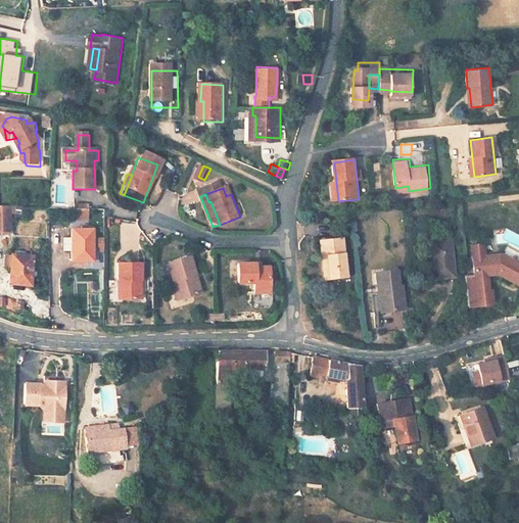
[(0,209),(0,208),(0,234),(16,235),(16,209),(0,209)]
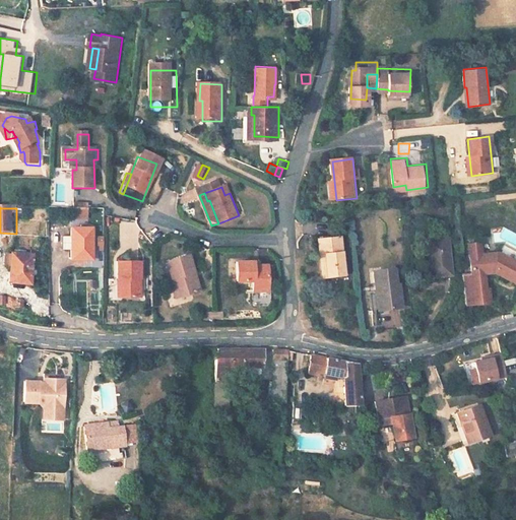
[(93,229),(72,229),(72,237),(72,250),(72,259),(93,259),(93,229)]
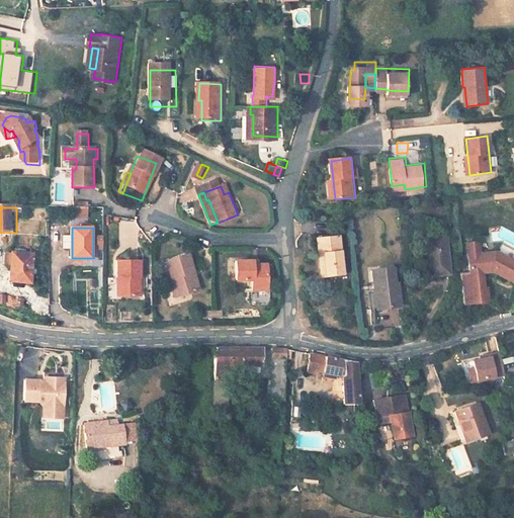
[(72,236),(64,236),(63,249),(72,249),(72,236)]
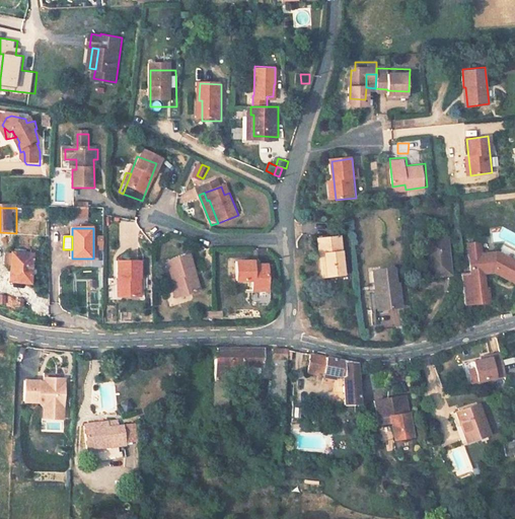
[(345,275),(341,237),(317,240),(318,253),(323,253),(324,264),(319,265),(321,277),(345,275)]
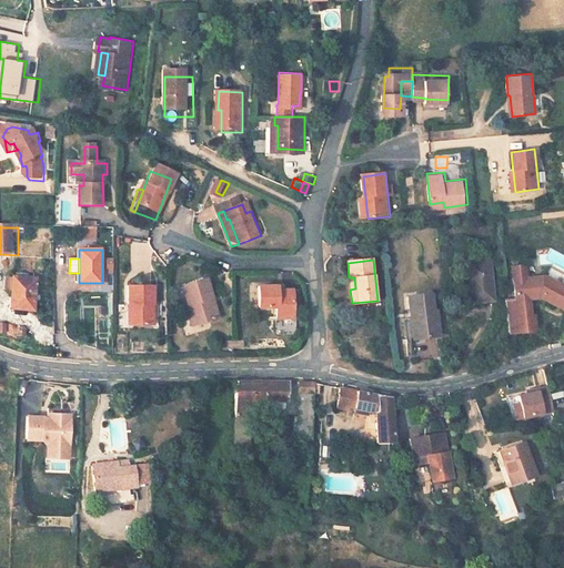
[(487,262),(465,264),(470,303),(492,300),(487,262)]
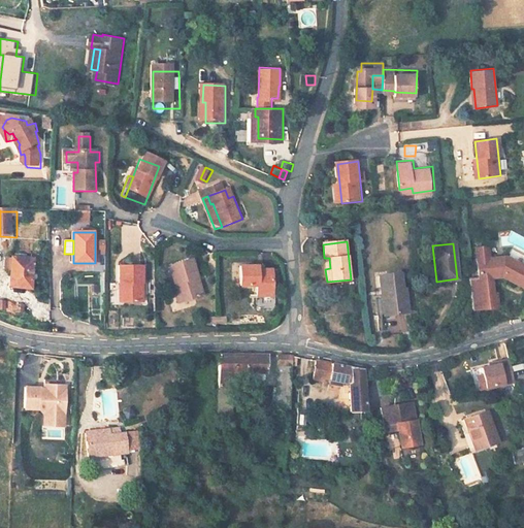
[(489,246),(477,248),(478,260),(480,279),(468,282),(471,311),(497,309),(496,296),(493,297),(492,287),(489,287),(488,278),(500,277),(522,289),(523,287),(523,266),(514,261),(505,256),(490,258),(489,246)]
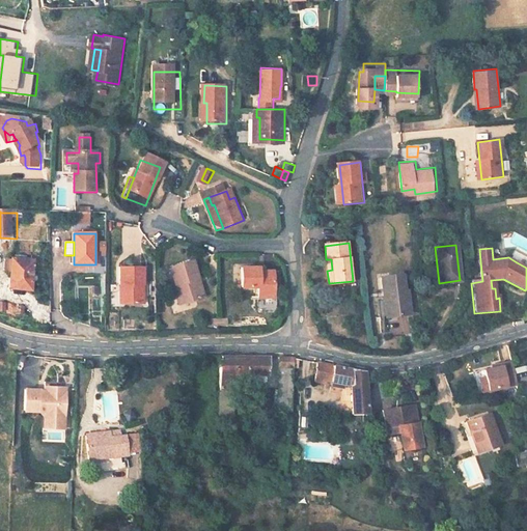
[(517,262),(526,268),(526,256),(520,257),(517,262)]
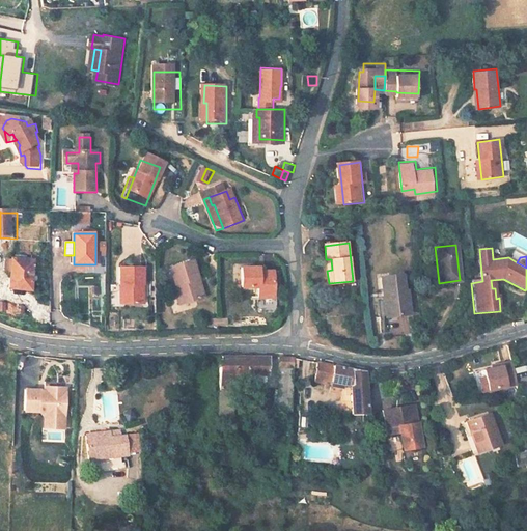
[(196,258),(174,266),(181,282),(177,283),(181,292),(186,290),(189,300),(207,294),(204,281),(202,282),(200,276),(202,276),(196,258)]
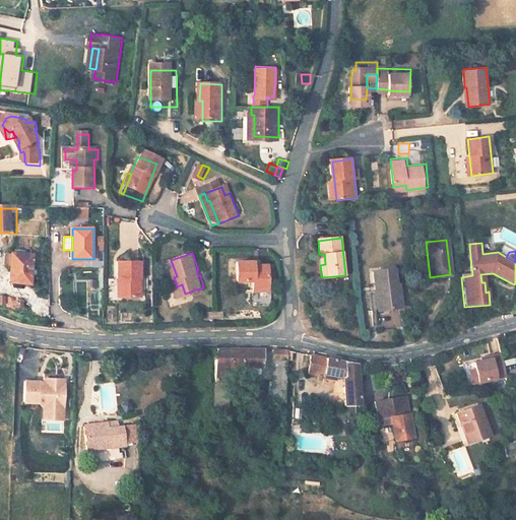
[(13,265),(11,283),(34,285),(35,257),(14,255),(14,256),(9,255),(8,265),(13,265)]
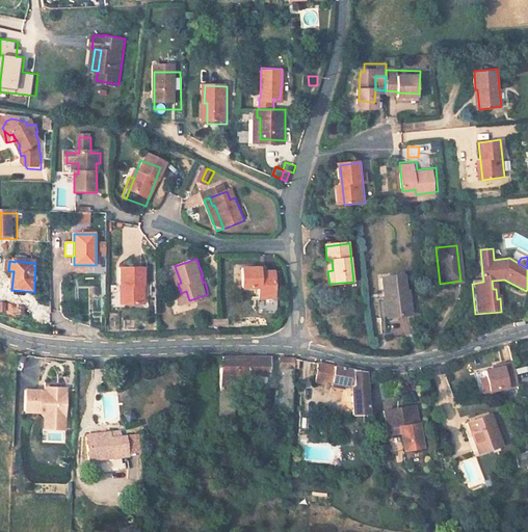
[(263,266),(244,266),(244,287),(263,287),(263,296),(276,296),(276,269),(263,269),(263,266)]
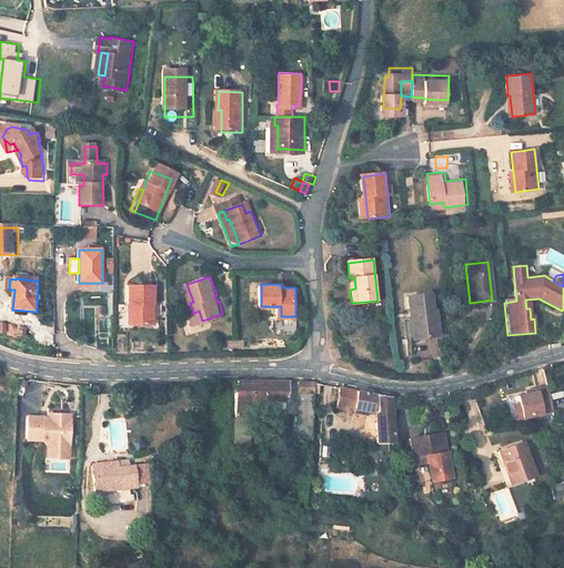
[(157,293),(131,293),(131,312),(136,312),(137,332),(157,333),(157,293)]
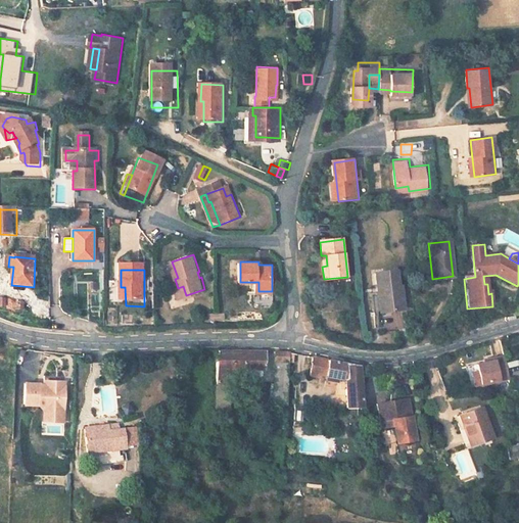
[(397,271),(376,274),(379,298),(382,298),(383,312),(404,308),(402,285),(399,285),(397,271)]
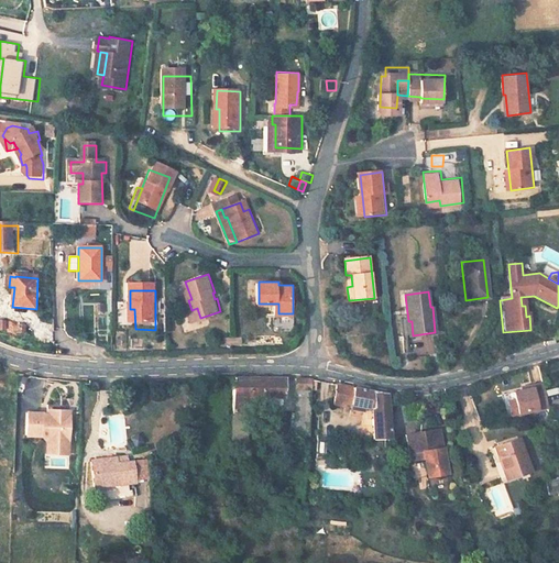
[(0,319),(0,330),(9,331),(9,321),(0,319)]
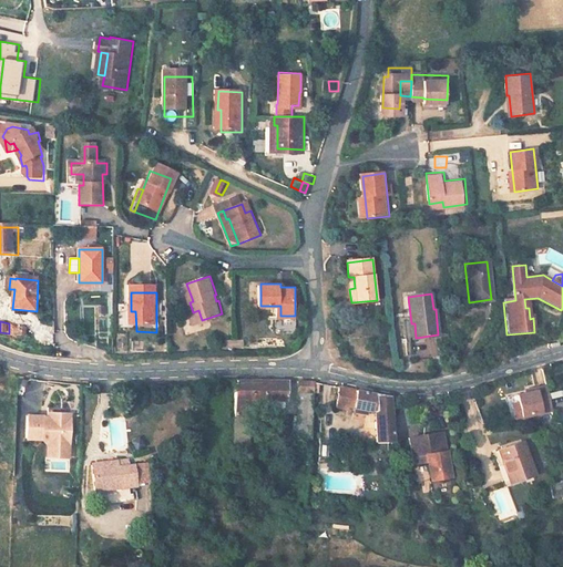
[(28,336),(29,327),(19,326),(18,334),(28,336)]
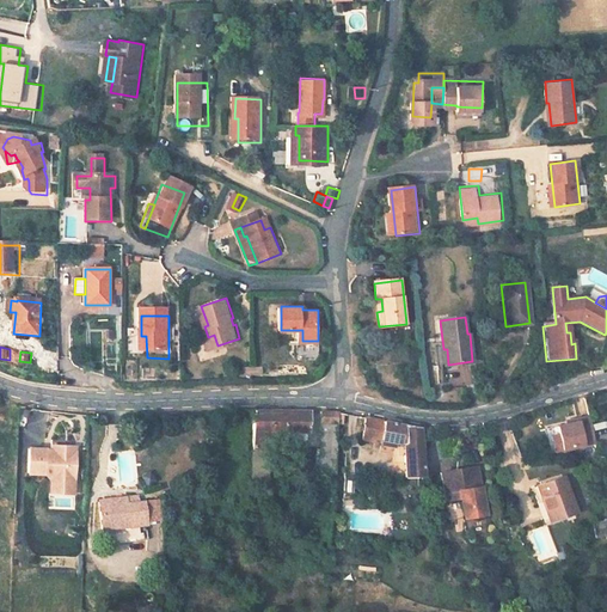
[(273,429),(312,432),(313,412),(313,410),(256,410),(256,429),(273,429)]
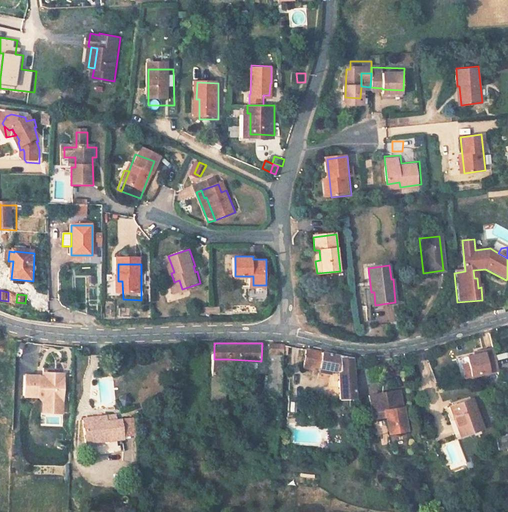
[(286,354),(287,344),(272,344),(271,353),(286,354)]
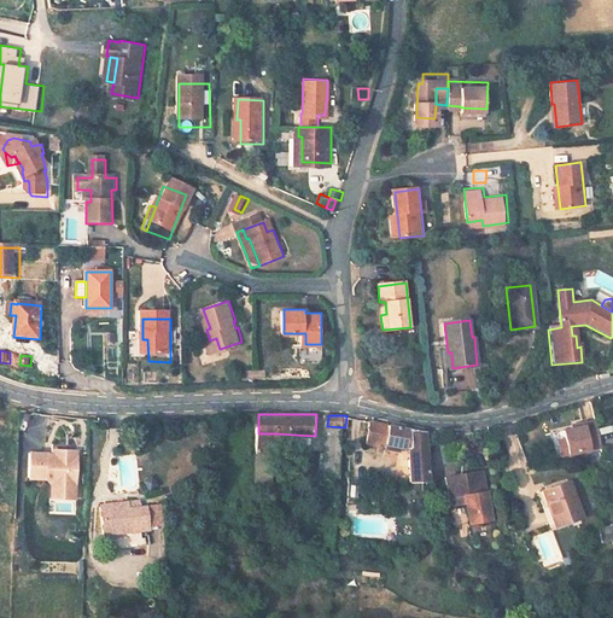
[(596,418),(578,423),(578,425),(564,429),(566,437),(558,438),(561,454),(602,444),(596,418)]
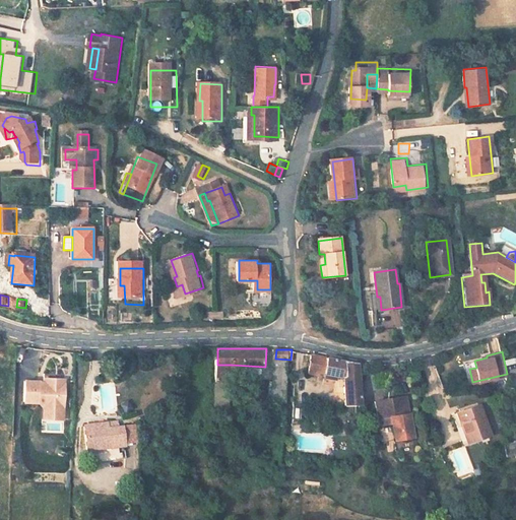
[(338,375),(346,377),(346,405),(363,404),(362,364),(314,354),(310,373),(318,375),(318,372),(327,373),(338,375)]
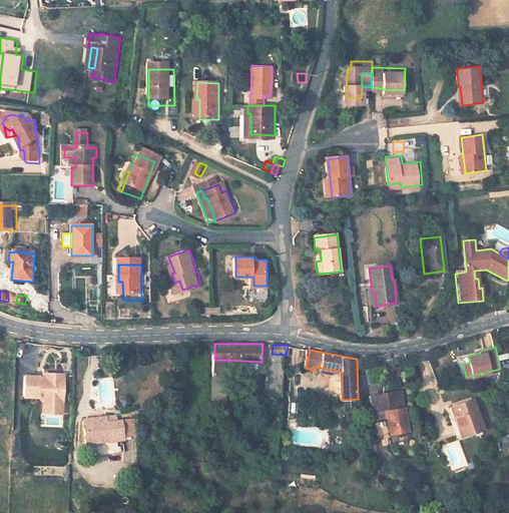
[(213,376),(226,375),(228,360),(214,360),(213,376)]
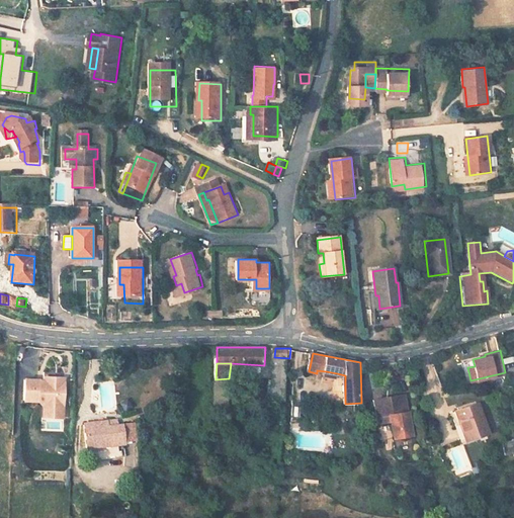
[(65,413),(66,378),(55,377),(55,381),(50,381),(50,384),(47,384),(47,381),(26,380),(26,402),(40,402),(45,406),(51,406),(51,412),(65,413)]
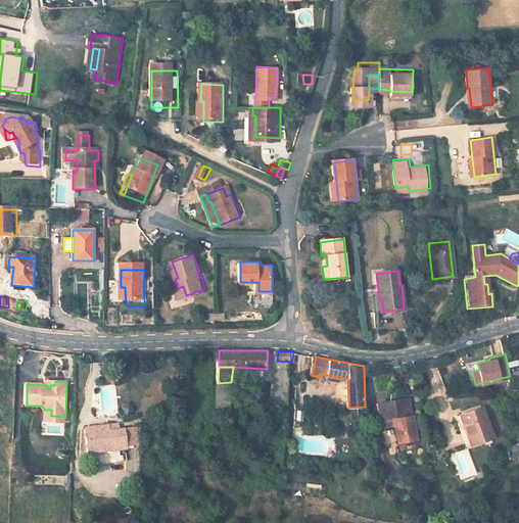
[(410,399),(380,403),(383,427),(394,426),(396,442),(415,440),(410,399)]
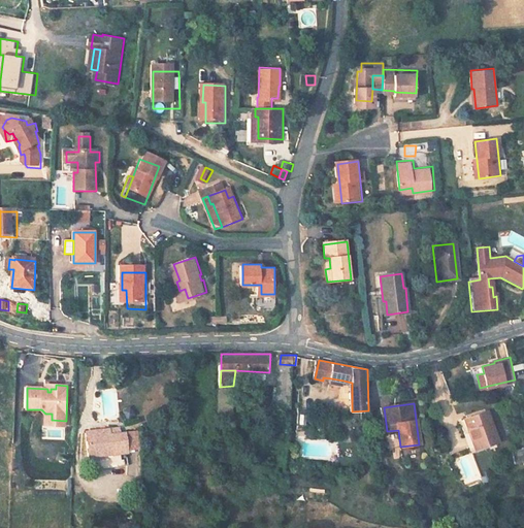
[(491,410),(466,419),(478,451),(502,441),(491,410)]
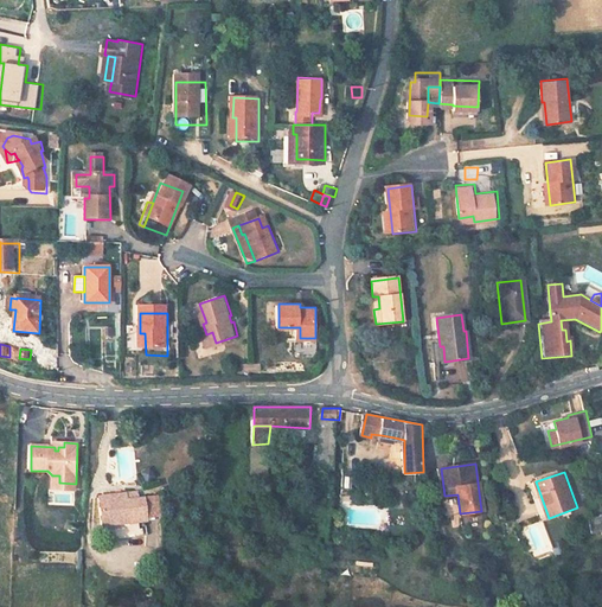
[(59,475),(52,475),(51,490),(76,490),(76,484),(59,483),(59,475)]
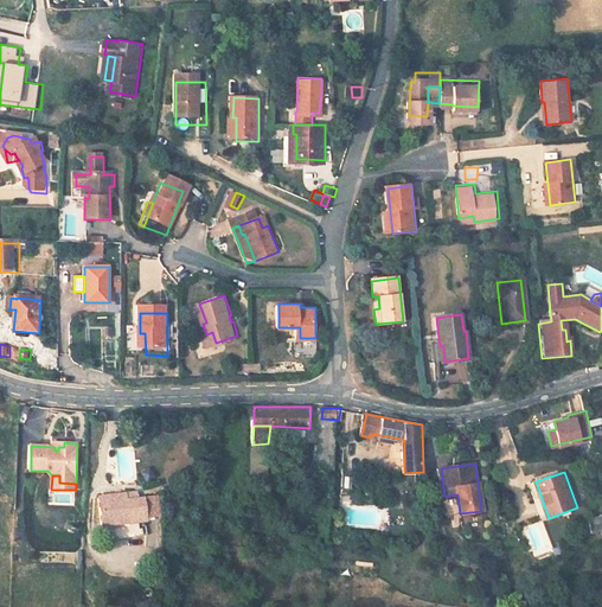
[(129,493),(102,494),(103,537),(133,536),(130,496),(129,493)]
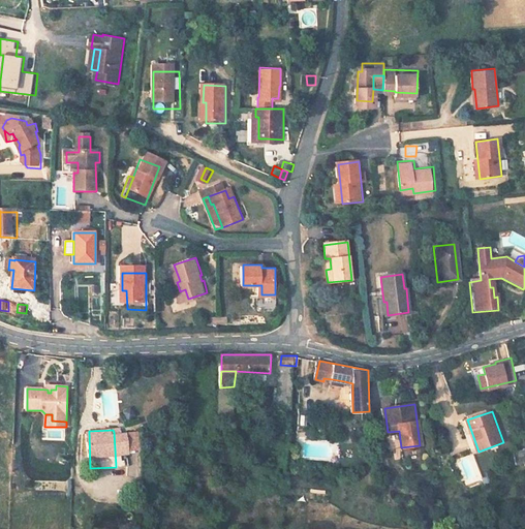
[(114,432),(116,467),(128,466),(127,431),(114,432)]
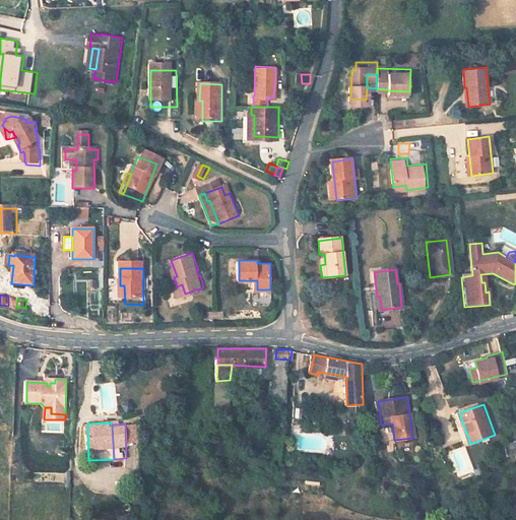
[(383,442),(394,440),(392,424),(381,425),(383,442)]
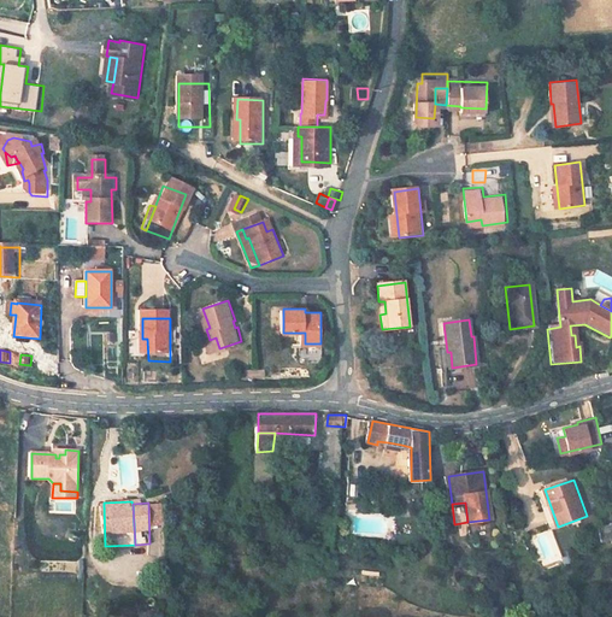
[(611,530),(601,532),(601,542),(611,541),(611,530)]
